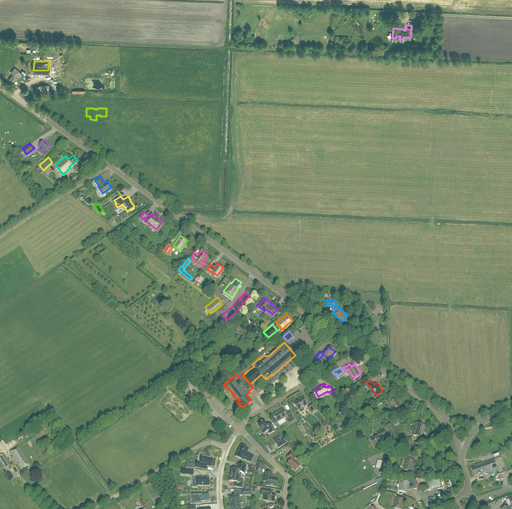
[(297,408),(298,408),(300,410),(304,408),(302,405),(307,403),(303,395),(298,398),(299,398),(293,401),(297,408)]
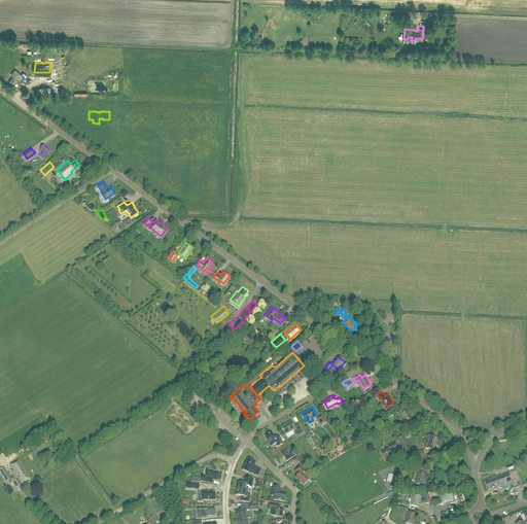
[(414,420),(412,415),(411,415),(410,414),(412,413),(409,409),(406,411),(403,407),(397,411),(401,417),(402,416),(407,424),(414,420)]
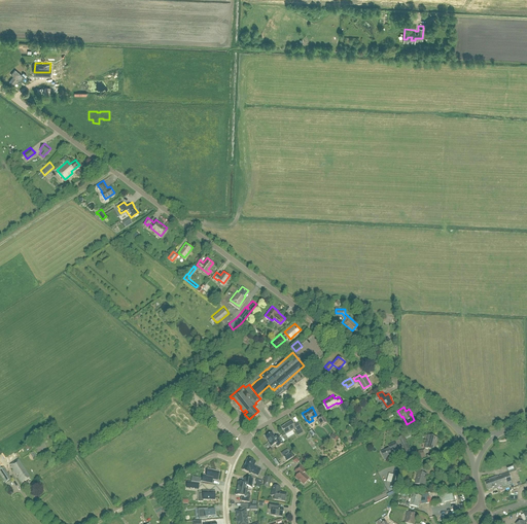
[(323,414),(317,417),(321,424),(327,420),(323,414)]
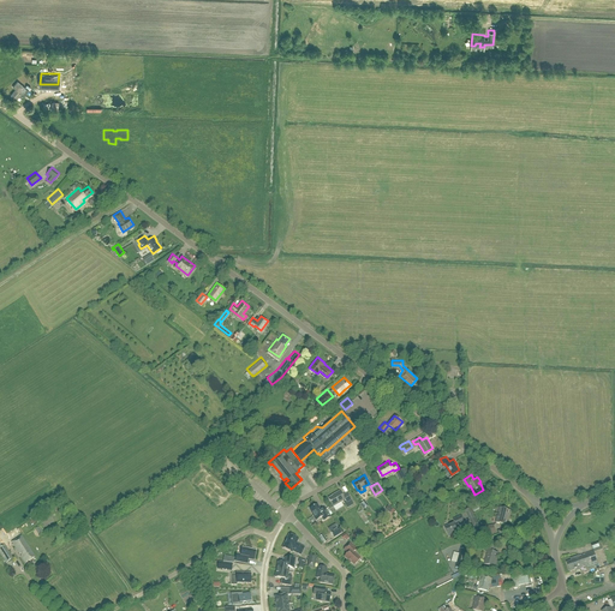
[(333,504),(342,498),(347,505),(353,502),(350,496),(346,491),(342,493),(340,489),(334,491),(335,492),(328,496),(333,504)]
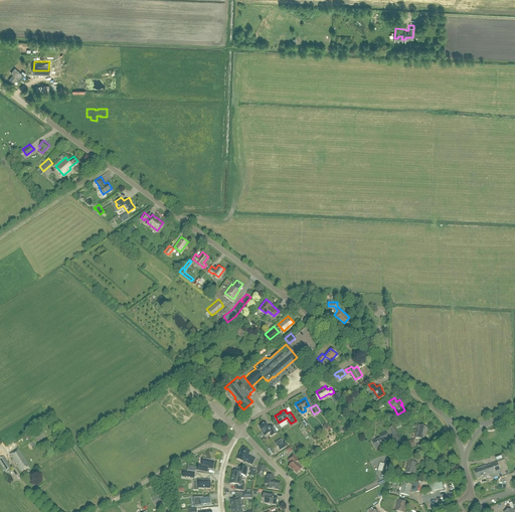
[(270,432),(271,435),(277,431),(273,424),(269,427),(266,420),(259,424),(265,434),(270,432)]
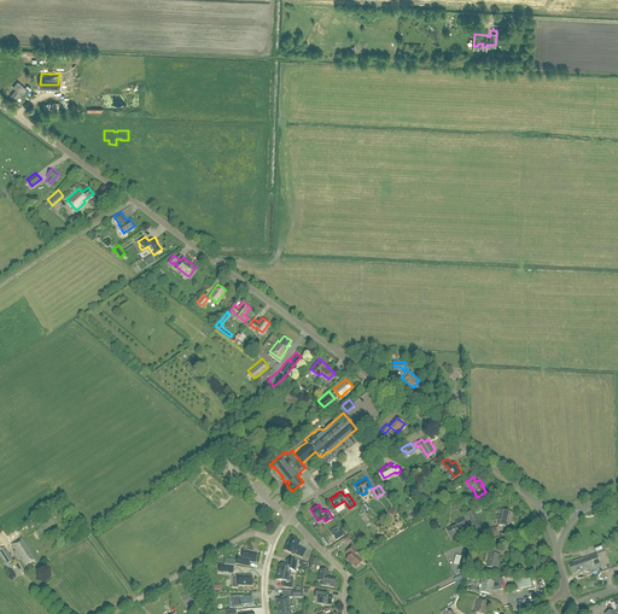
[(467,510),(472,521),(478,519),(473,508),(467,510)]
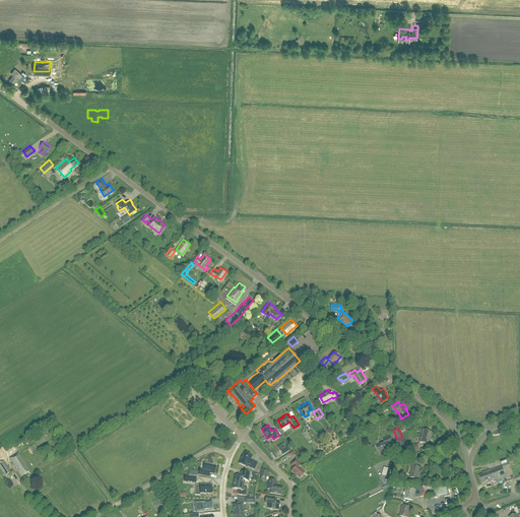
[(430,435),(431,435),(432,430),(423,428),(419,440),(428,442),(430,435)]
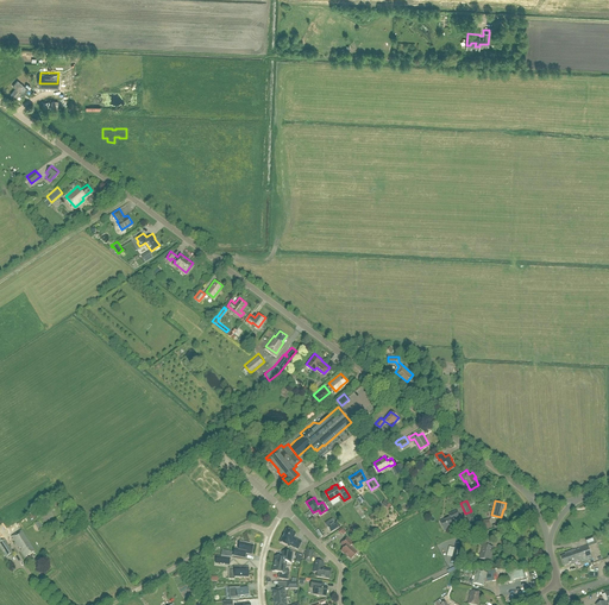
[(451,515),(440,520),(445,528),(452,525),(458,523),(456,518),(460,516),(457,509),(449,512),(451,515)]
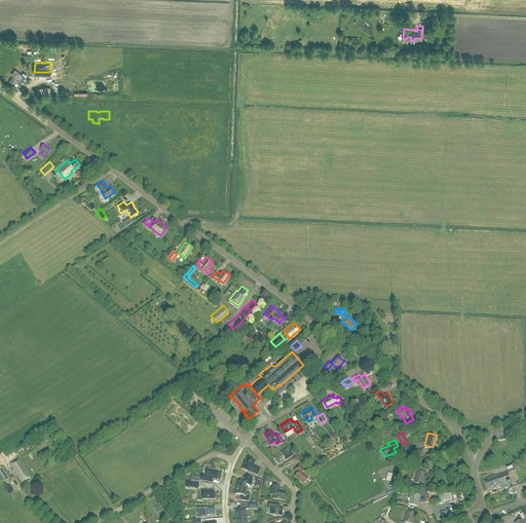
[(285,457),(292,454),(289,449),(283,453),(285,457)]
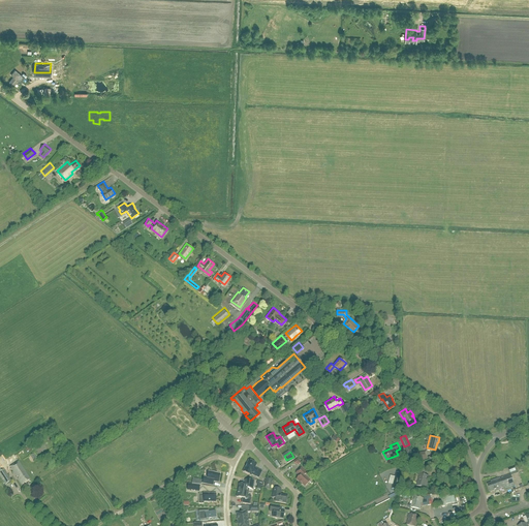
[(256,462),(248,458),(243,469),(251,473),(251,472),(258,475),(261,469),(254,465),(256,462)]
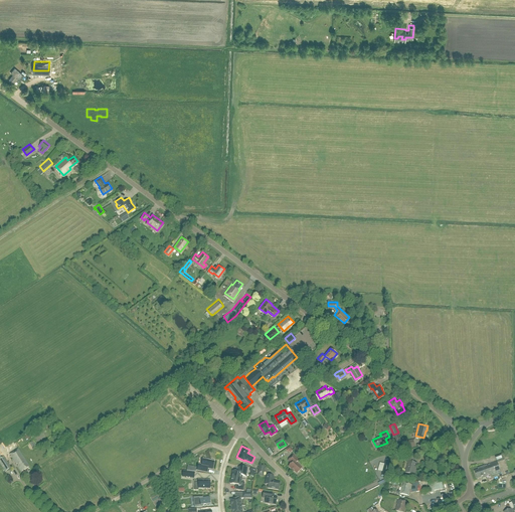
[(10,453),(21,470),(29,464),(18,447),(10,453)]
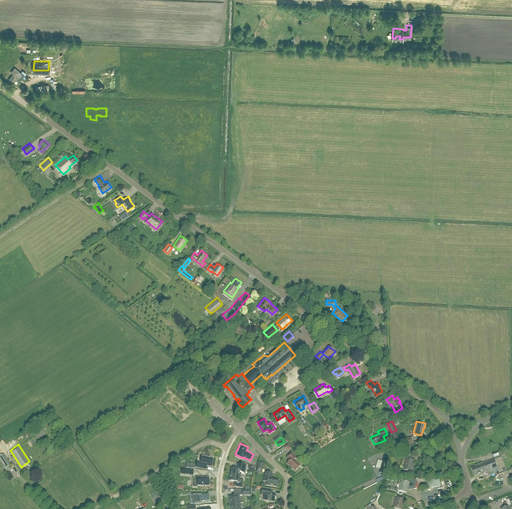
[(498,449),(492,451),(494,457),(502,455),(500,451),(498,451),(498,449)]
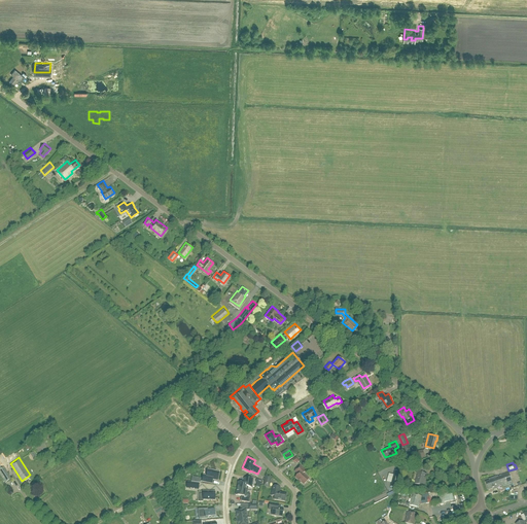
[(304,483),(309,477),(303,472),(306,468),(300,463),(294,469),(297,472),(294,475),(301,480),(304,483)]
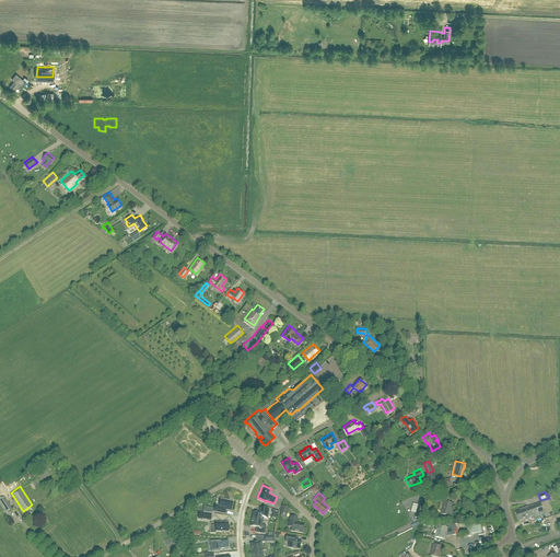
[(454,502),(453,501),(448,500),(451,496),(445,494),(443,499),(444,499),(441,512),(451,515),(453,508),(452,507),(454,502)]
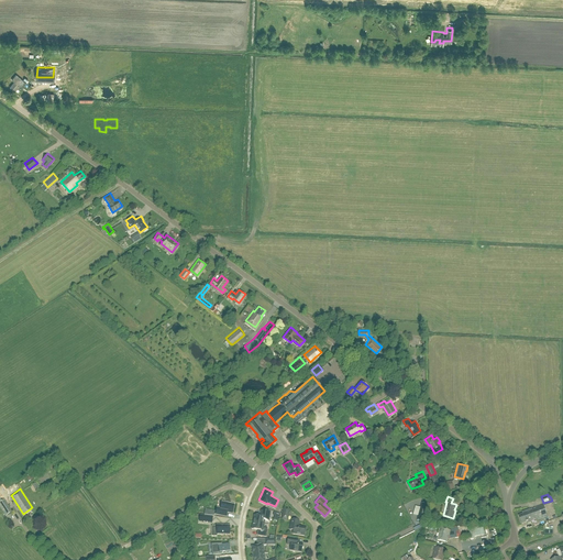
[(4,497),(0,500),(0,504),(6,514),(12,509),(4,497)]
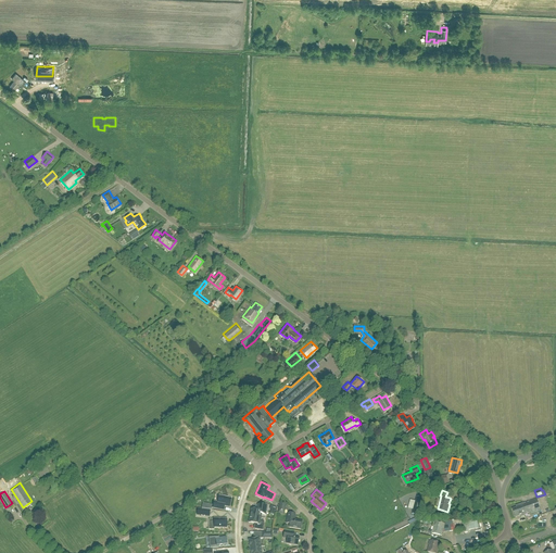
[(214,499),(212,505),(224,507),(224,503),(229,504),(231,495),(227,495),(227,494),(224,493),(224,494),(218,493),(217,500),(214,499)]
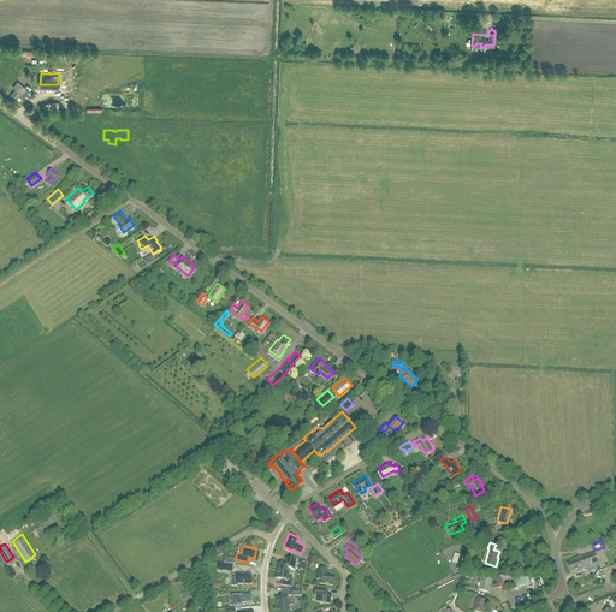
[(456,566),(465,569),(469,550),(462,547),(456,566)]
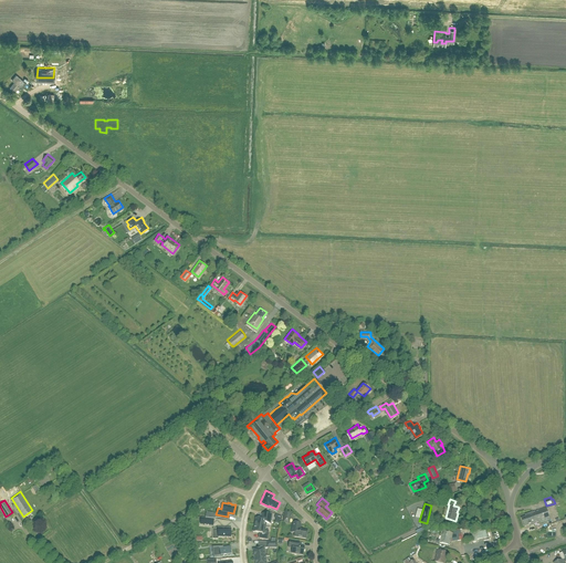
[(540,521),(551,517),(546,506),(526,512),(527,513),(521,515),(524,524),(530,522),(530,523),(534,522),(534,521),(538,519),(540,521)]
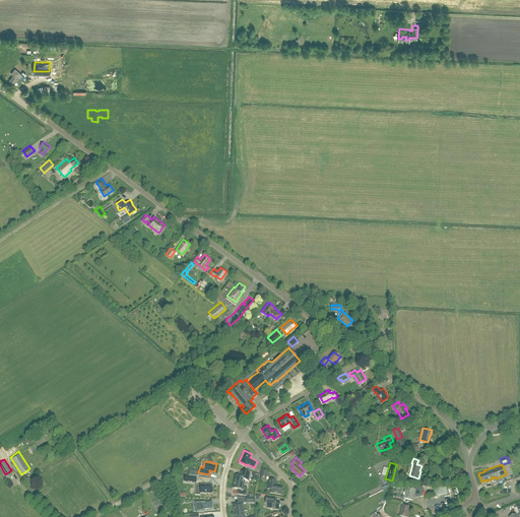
[(234,479),(244,481),(244,478),(248,478),(250,471),(242,469),(242,474),(235,473),(234,479)]
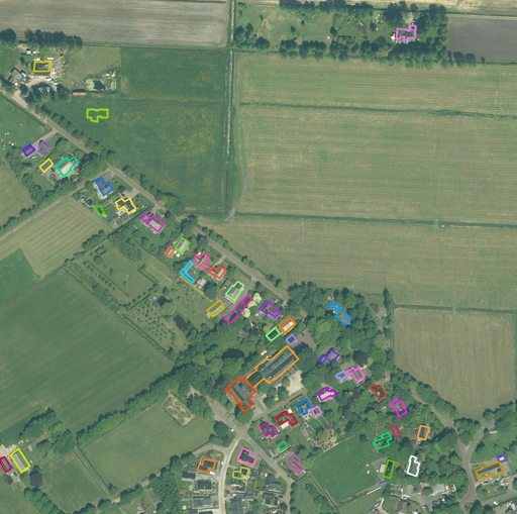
[(279,490),(281,482),(274,481),(275,476),(268,475),(266,484),(269,485),(269,488),(279,490)]
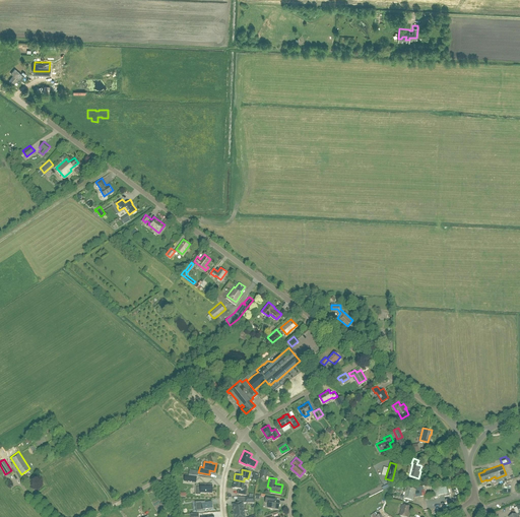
[(244,481),(234,479),(233,487),(238,488),(237,492),(246,494),(247,486),(243,485),(244,481)]
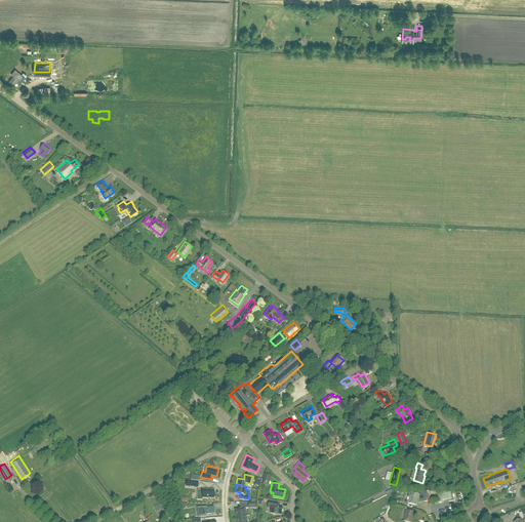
[(202,495),(213,495),(214,487),(202,487),(202,488),(197,488),(197,497),(202,497),(202,495)]
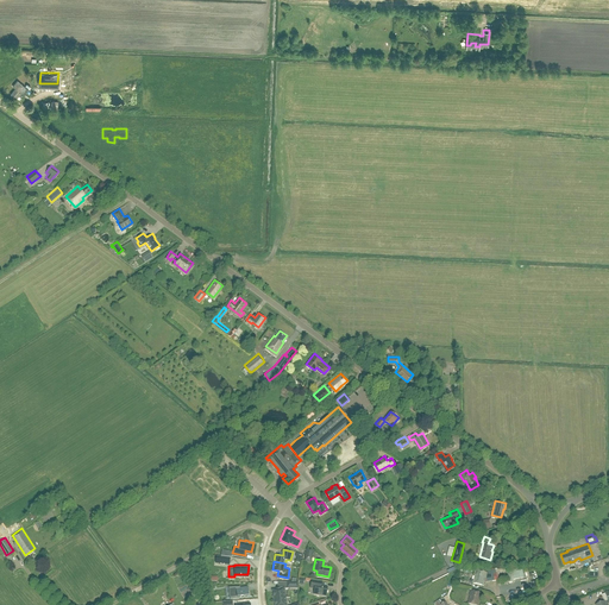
[(523,566),(514,568),(516,578),(526,575),(523,566)]
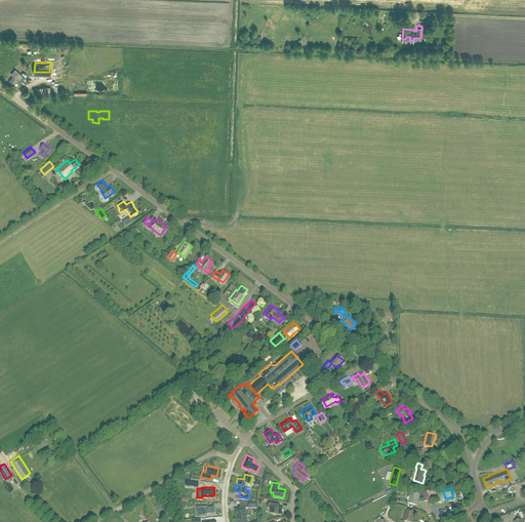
[(409,494),(408,500),(416,503),(418,496),(419,492),(410,489),(409,493),(409,494)]
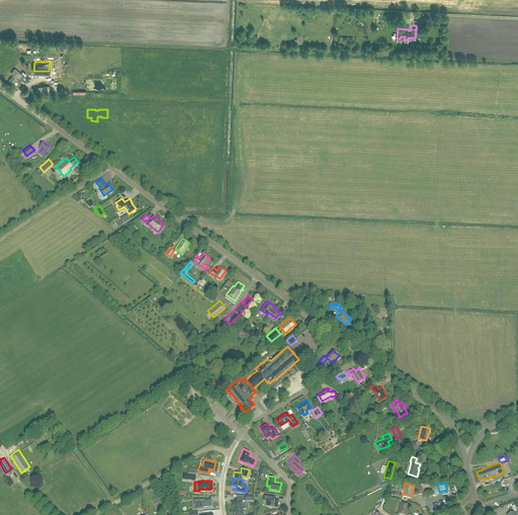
[(277,505),(278,498),(273,497),(273,493),(265,492),(264,498),(267,499),(266,504),(277,505)]
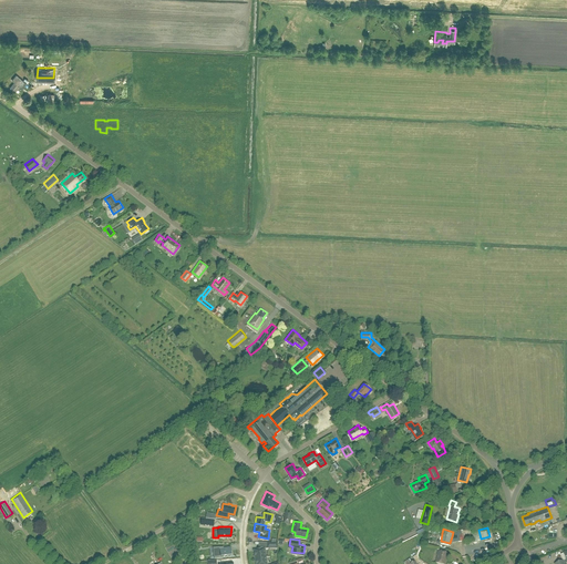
[(223,545),(213,545),(214,556),(220,555),(220,554),(232,553),(230,544),(223,545)]
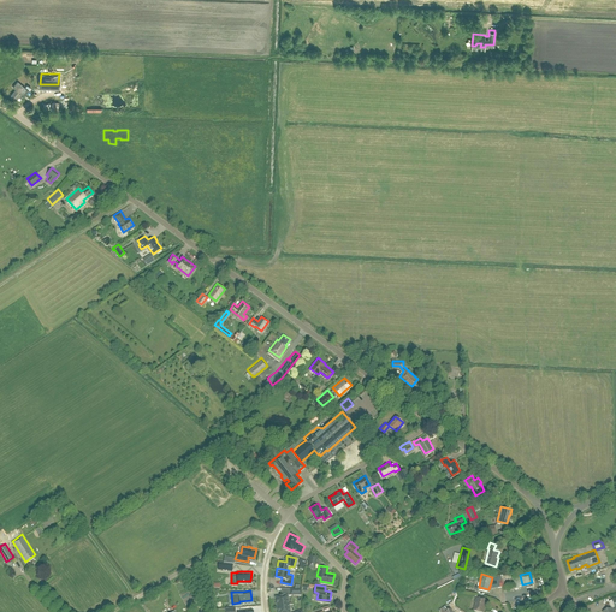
[(277,605),(289,602),(286,593),(274,595),(277,605)]
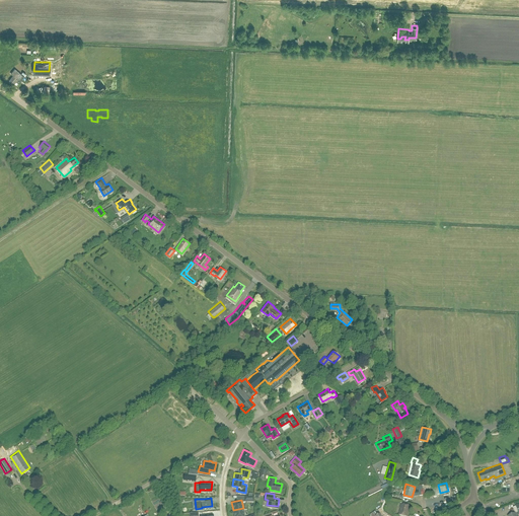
[(410,509),(412,503),(402,500),(401,502),(400,502),(399,506),(400,506),(398,513),(408,515),(410,509)]
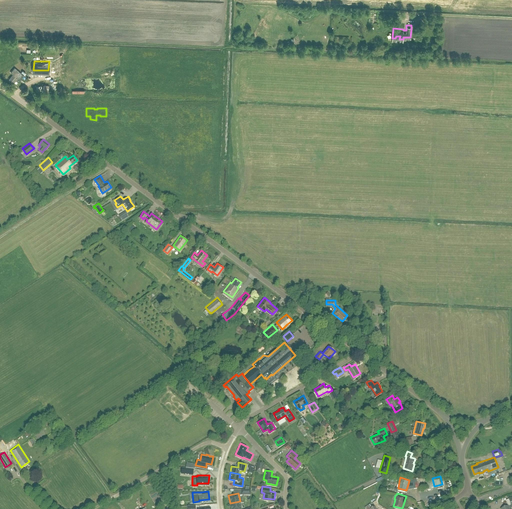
[(510,508),(509,507),(511,505),(511,495),(508,497),(511,503),(508,504),(501,507),(501,508),(510,508)]
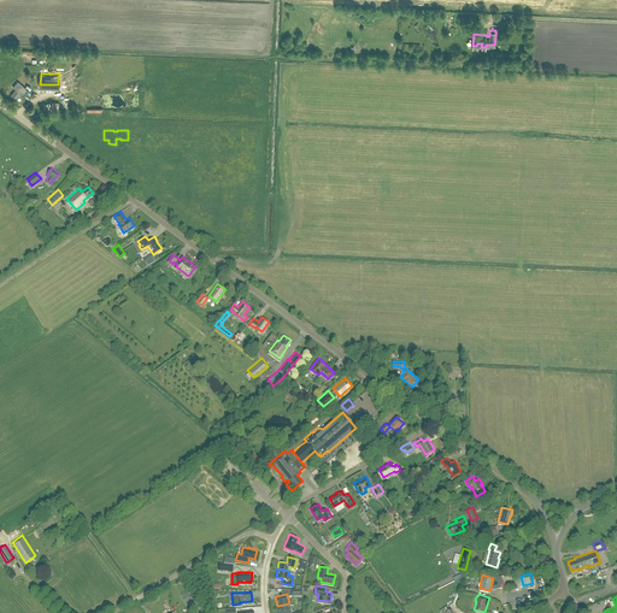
[(445,611),(445,609),(448,607),(446,605),(442,607),(439,608),(441,612),(454,612),(453,611),(457,608),(452,601),(450,603),(452,607),(445,611)]
